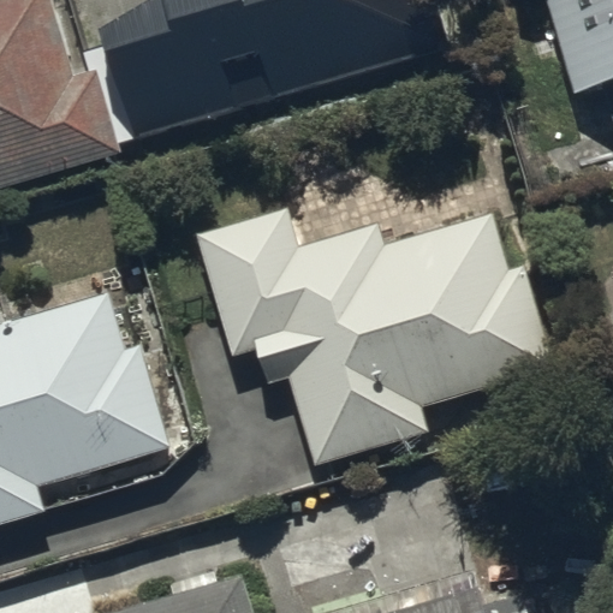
[(49,0),(0,0),(0,186),(120,150),(96,71),(73,78),(49,0)]
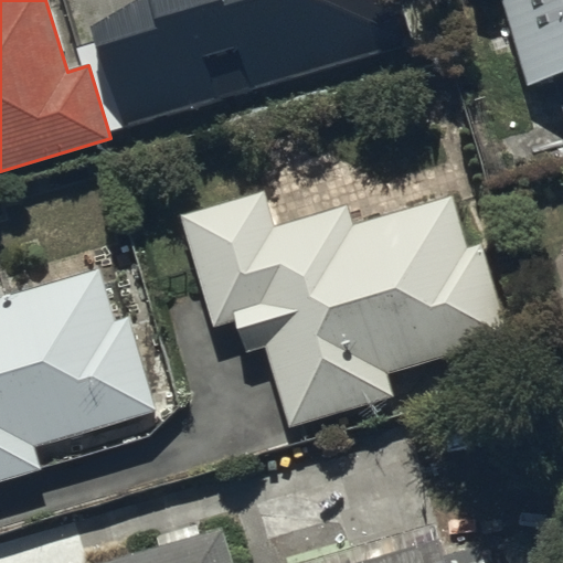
[(137,0),(91,27),(124,126),(411,43),(397,0),(137,0)]
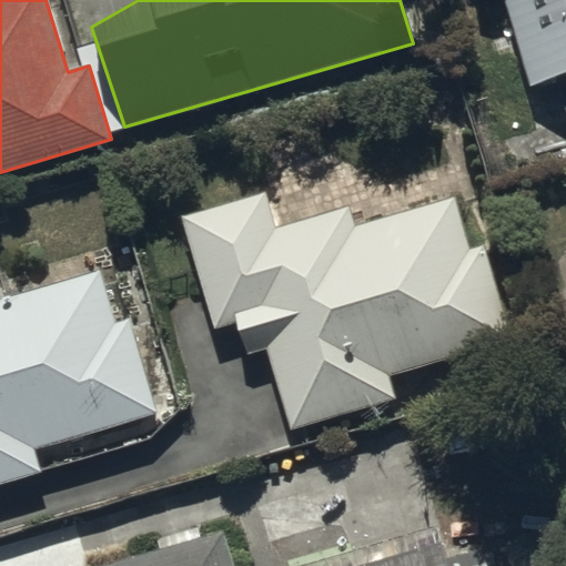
[(565,0),(504,0),(531,89),(558,81),(565,105),(565,0)]
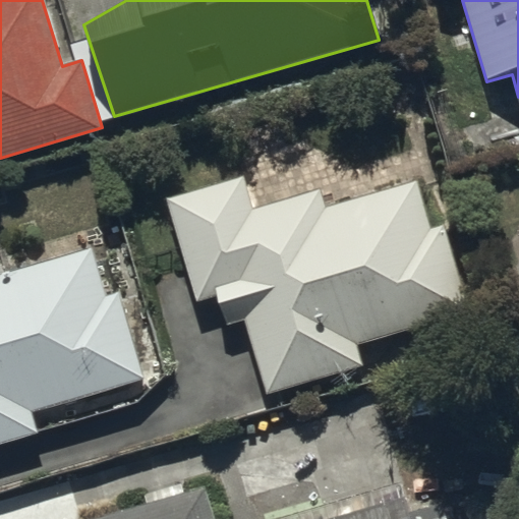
[(242,177),(166,198),(194,303),(218,297),(226,326),(243,322),(264,396),(361,369),(354,344),(471,312),(434,176),(325,207),(320,189),(251,209),(242,177)]
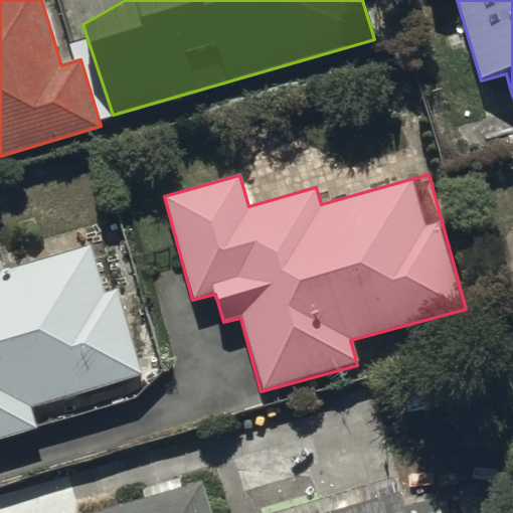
[(0,442),(38,432),(32,407),(140,378),(116,290),(104,294),(91,246),(0,271),(0,442)]
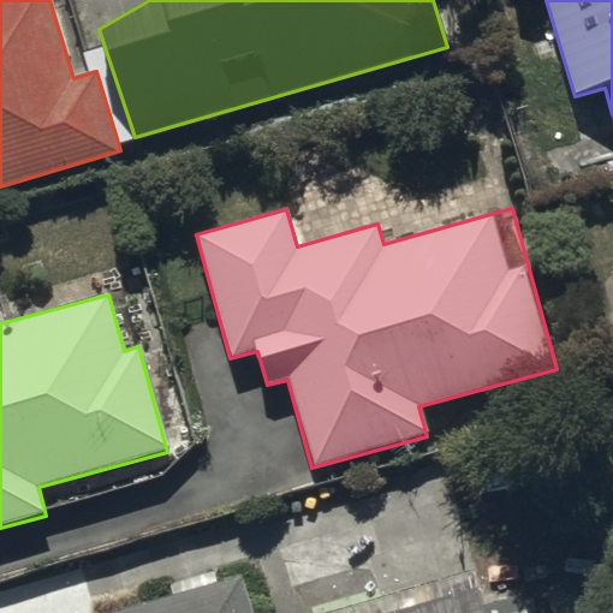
[(522,612),(518,596),(480,608),(474,588),(387,612),(250,612),(240,576),(108,612),(522,612)]
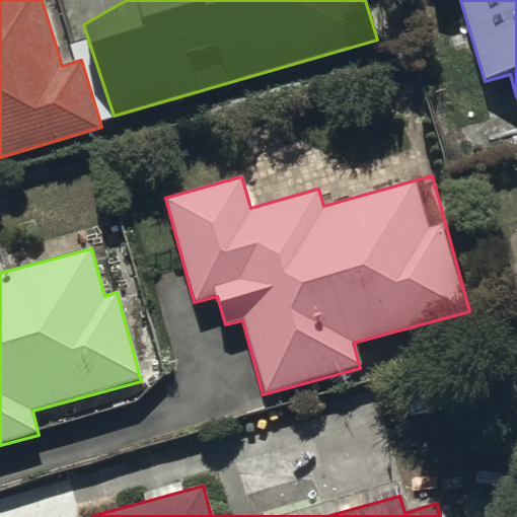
All buildings are outlined.
